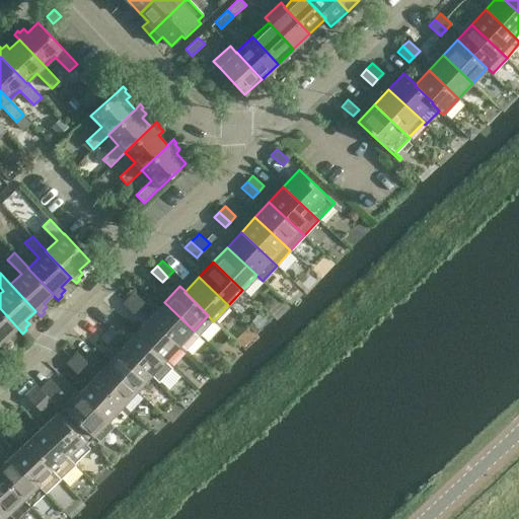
[(128,297),(139,307),(144,301),(133,291),(128,297)]
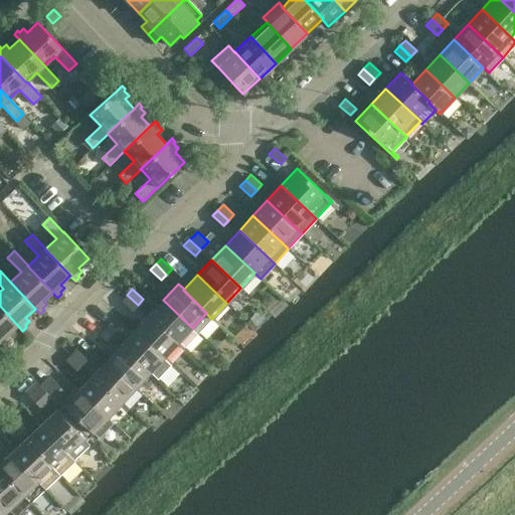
[(138,305),(127,295),(122,301),(133,310),(138,305)]
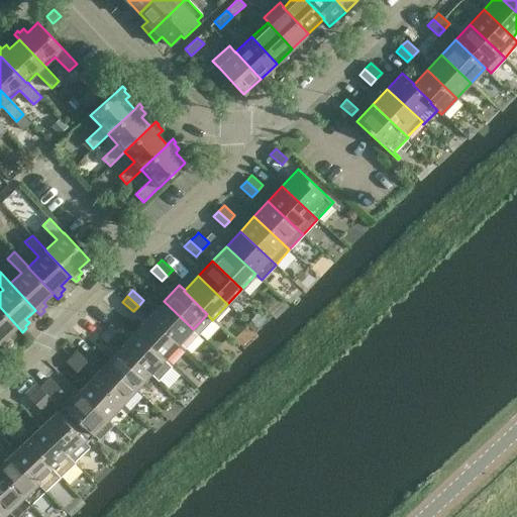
[(149,316),(179,344),(179,343),(185,348),(198,334),(193,329),(164,301),(149,316)]
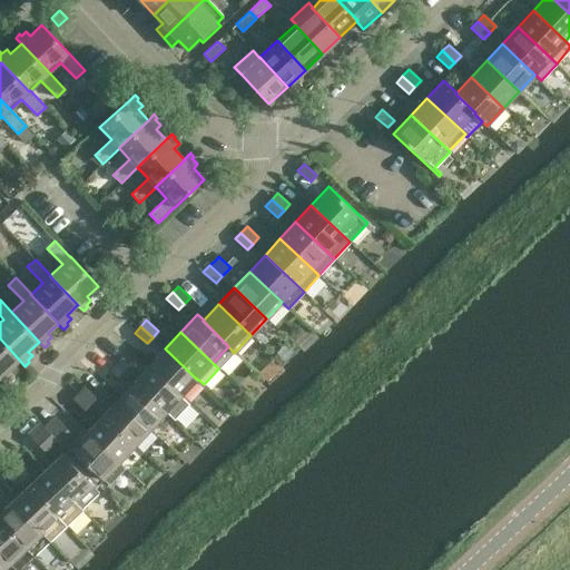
[(9,370),(19,360),(0,338),(0,377),(6,384),(10,380),(8,377),(12,374),(9,370)]
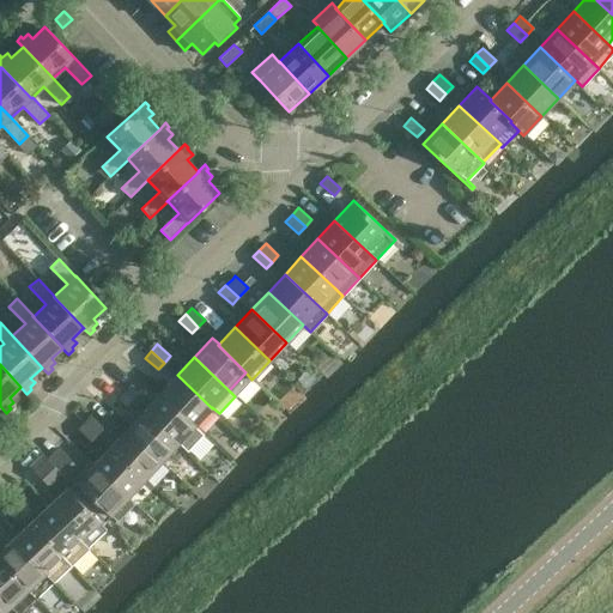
[(161,393),(195,425),(212,408),(177,375),(161,393)]
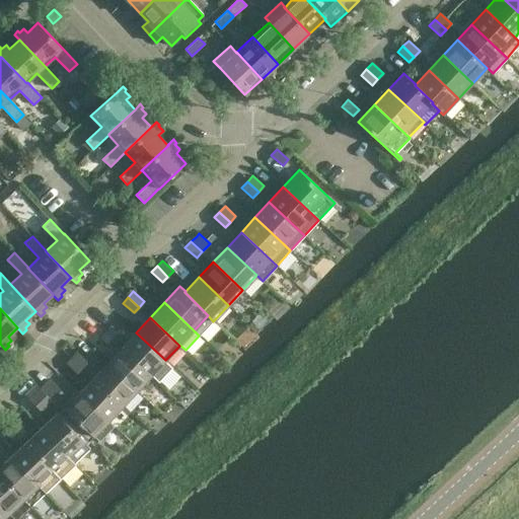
[(105,331),(116,342),(121,337),(109,326),(105,331)]
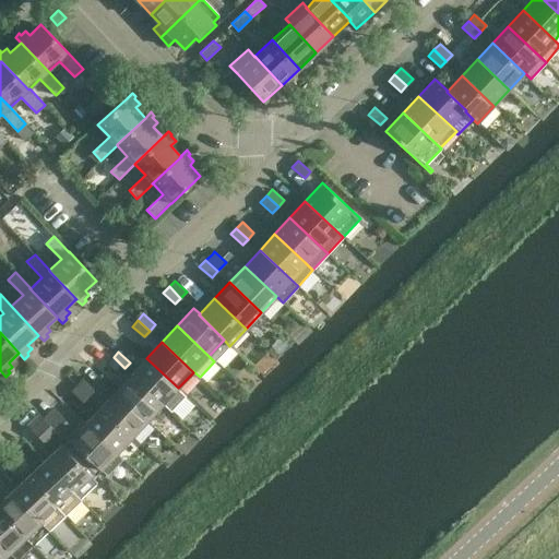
[(125,368),(114,357),(107,364),(119,373),(125,368)]
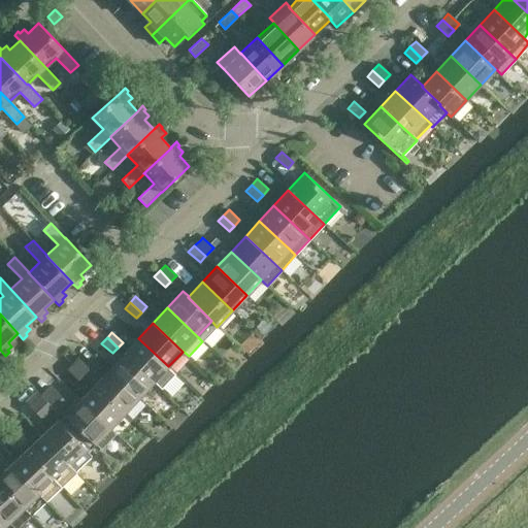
[(174,374),(167,367),(168,366),(138,338),(124,354),(154,382),(155,382),(162,388),(174,374)]
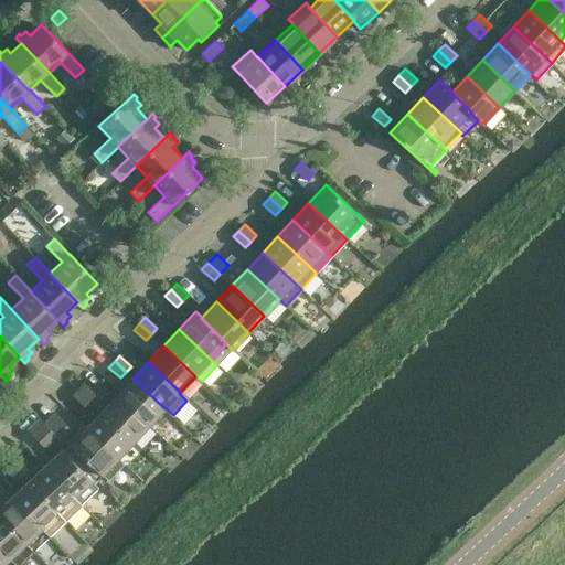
[(117,394),(149,425),(164,408),(132,379),(117,394)]
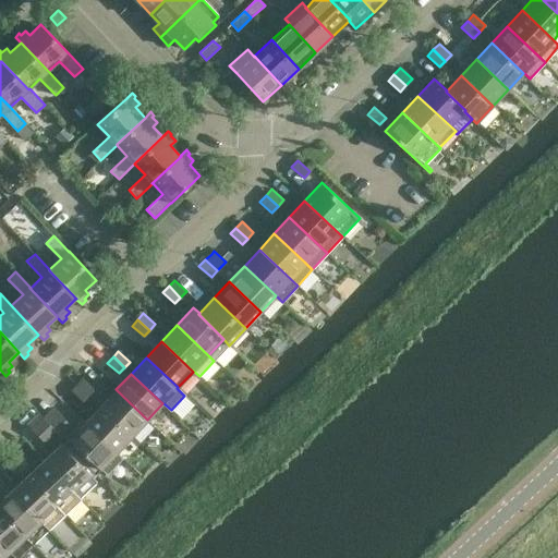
[(76,384),(88,395),(93,389),(82,378),(76,384)]
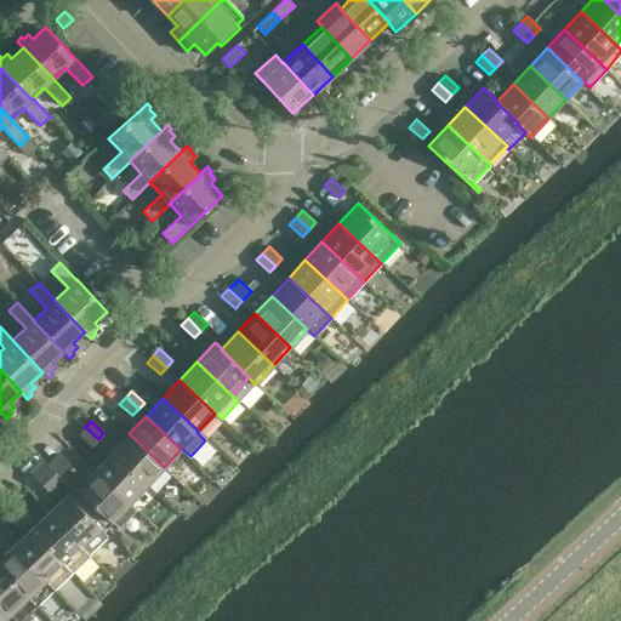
[(98,439),(85,427),(79,433),(91,445),(98,439)]
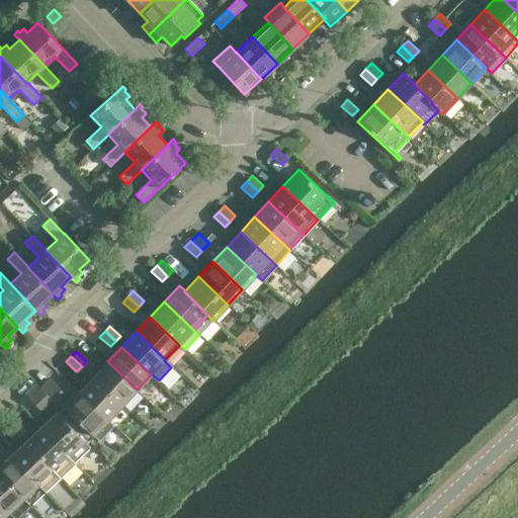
[(137,390),(107,361),(93,376),(122,405),(137,390)]
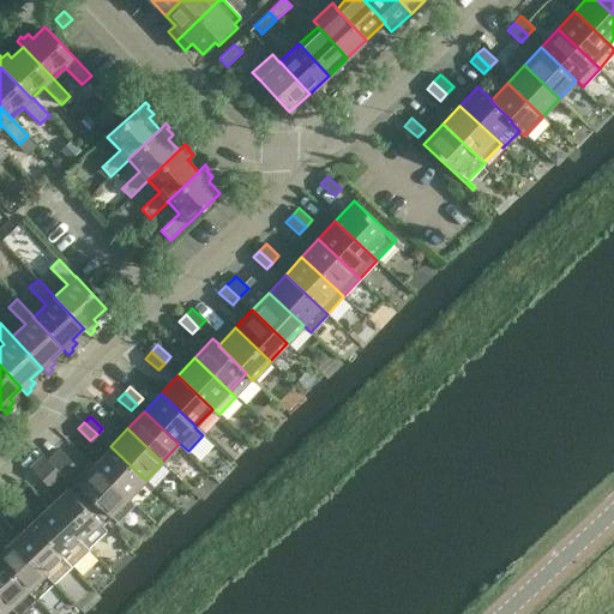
[(94,464),(128,498),(145,480),(110,446),(94,464)]
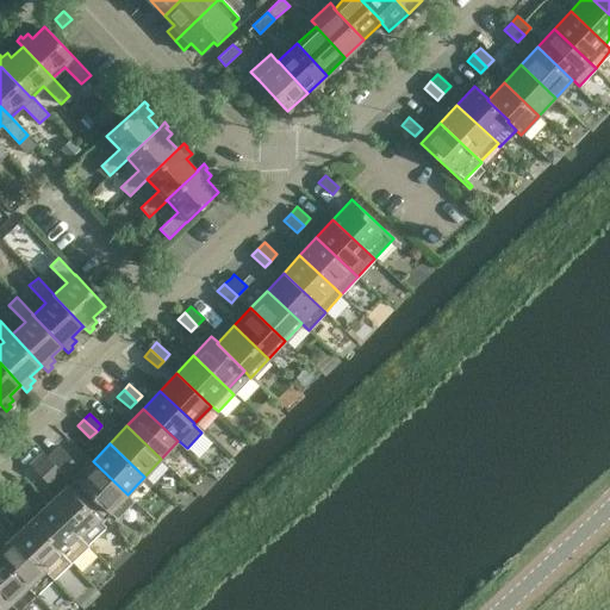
[(128,495),(93,461),(83,472),(60,446),(48,456),(47,458),(70,481),(105,518),(110,512),(111,514),(128,495)]
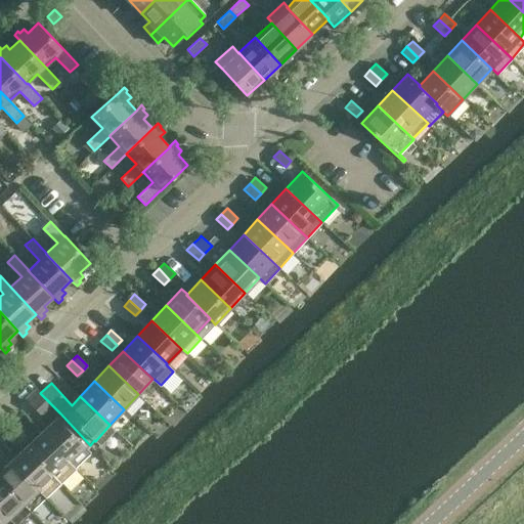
[(91,452),(57,417),(60,413),(40,393),(41,392),(36,388),(26,398),(49,424),(41,432),(75,468),(91,452)]
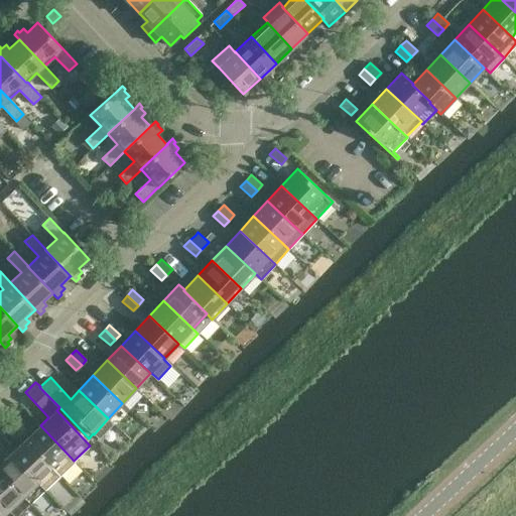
[(10,422),(20,433),(26,428),(16,417),(10,422)]
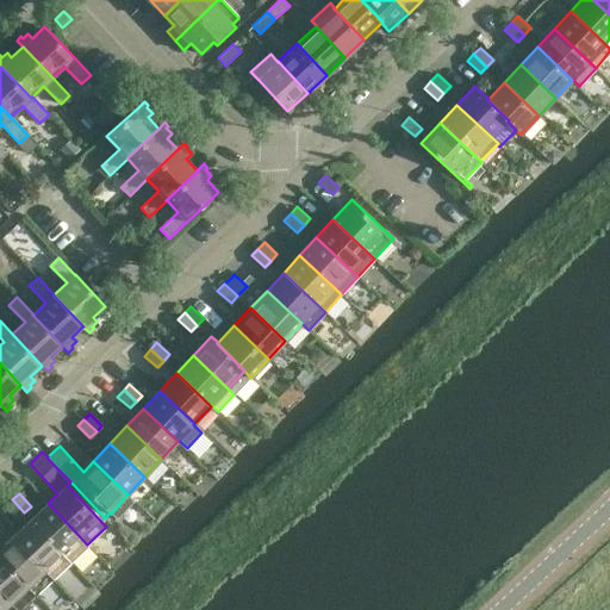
[(24,512),(12,499),(6,506),(17,520),(24,512)]
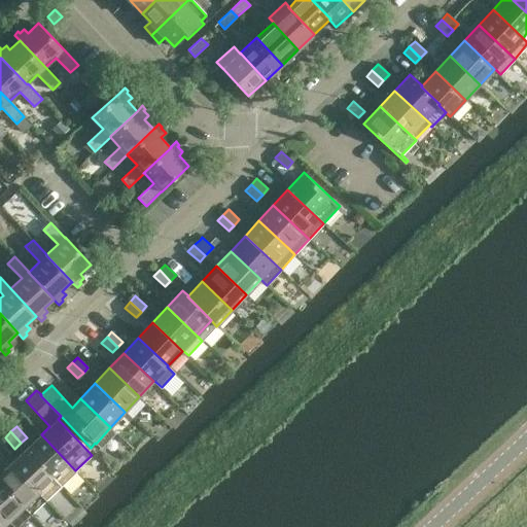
[(75,470),(41,434),(26,449),(60,485),(75,470)]
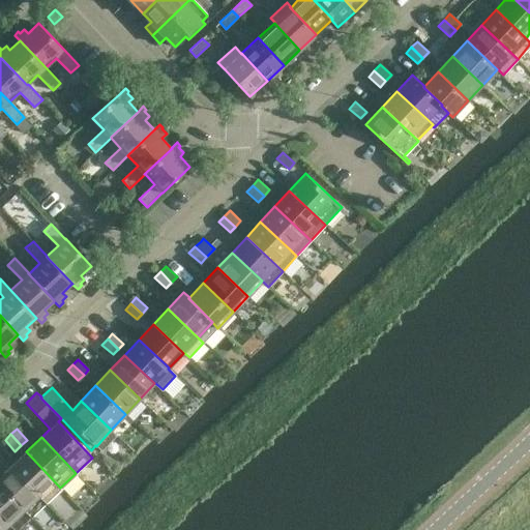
[(26,451),(11,466),(39,496),(45,502),(60,488),(26,451)]
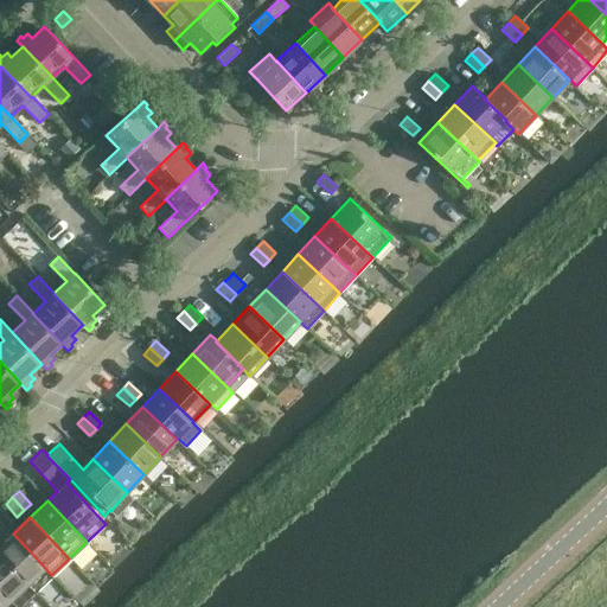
[(0,544),(0,555),(27,585),(45,568),(13,534),(0,544)]
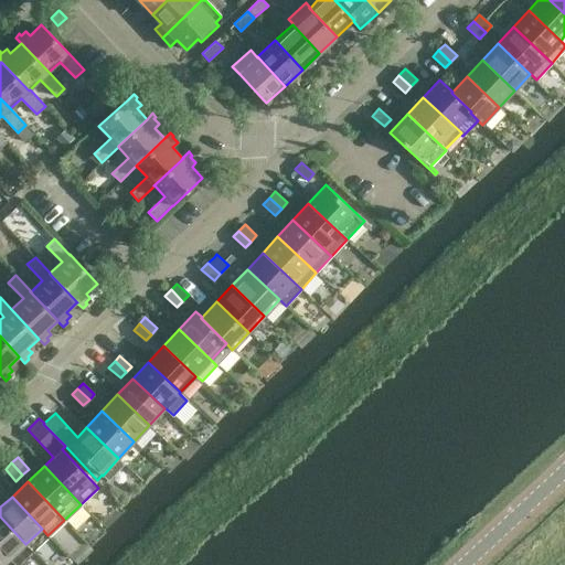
[(0,550),(9,560),(25,544),(0,516),(0,550)]
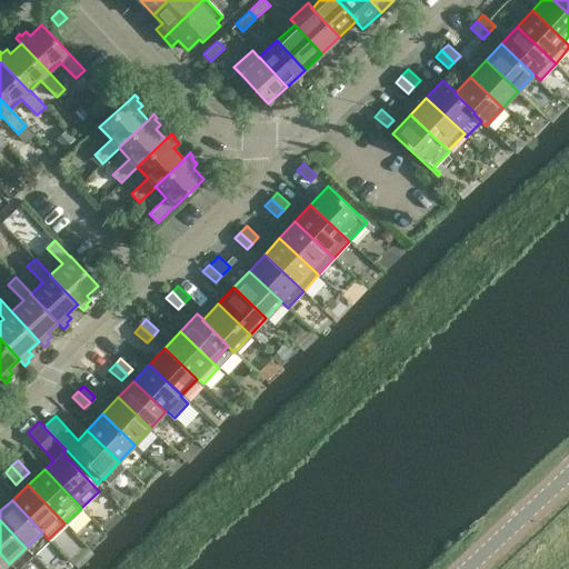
[(0,568),(3,568),(9,563),(0,553),(0,568)]
